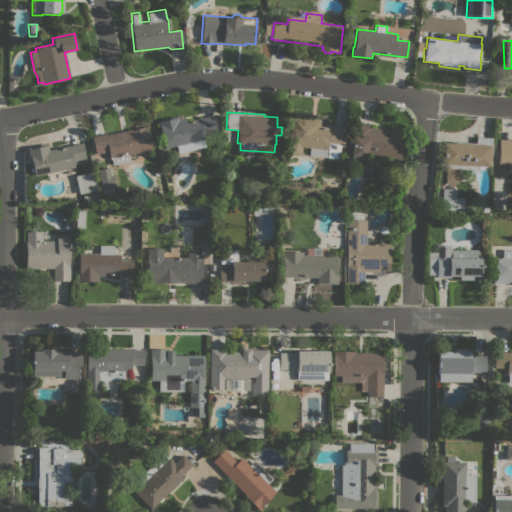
[(177,116),(178,118),(184,117),(185,121),(212,115),(215,130),(203,133),(205,139),(204,139),(205,147),(178,152),(177,145),(164,148),(160,127),(159,128),(157,121),(158,121),(158,120),(177,116)]
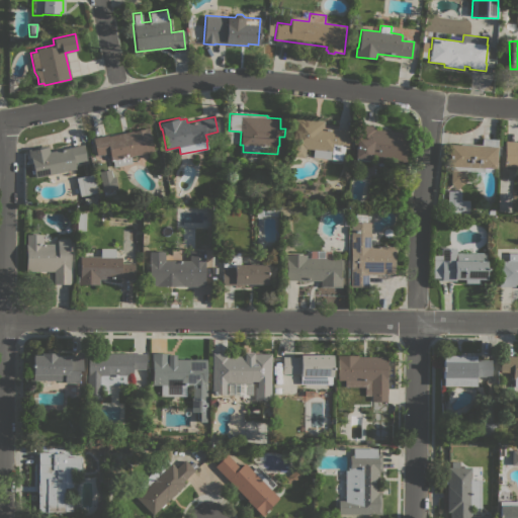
[(304,157),(291,156),(295,122),(294,122),(294,117),(324,120),(323,127),(350,131),(348,149),(344,148),(343,160),(313,157),(313,149),(305,148),(304,157)]
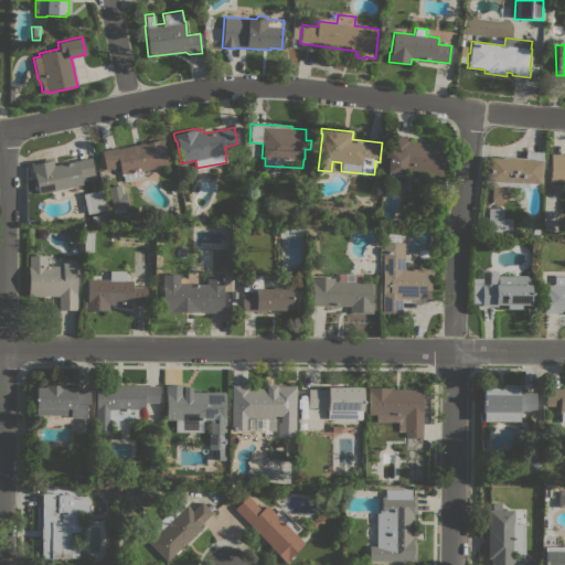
[(446,145),(443,176),(404,171),(404,173),(403,173),(402,176),(388,174),(388,172),(386,172),(388,150),(390,151),(392,136),(409,138),(408,140),(446,145)]
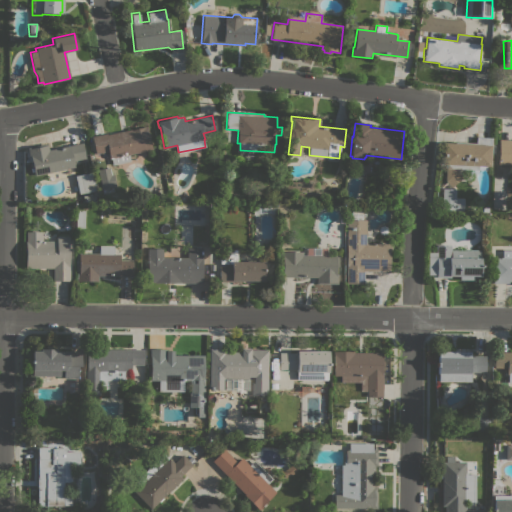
[(112,164),(111,158),(109,158),(108,151),(95,154),(91,136),(106,133),(106,134),(146,126),(151,149),(128,154),(130,160),(112,164)]
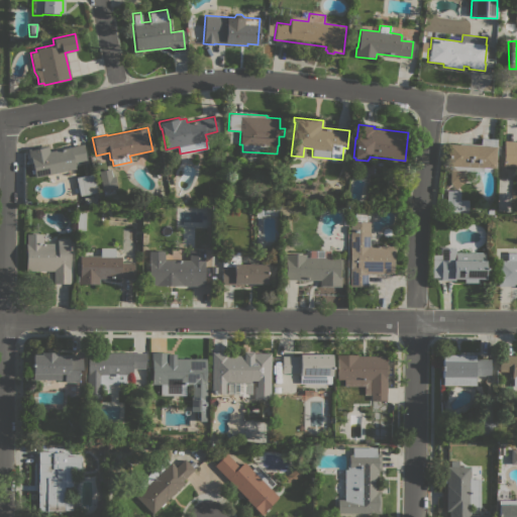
[(449,170),(449,166),(446,166),(447,144),(459,144),(459,143),(482,144),(482,138),(497,139),(495,168),(484,168),(483,172),(449,170)]
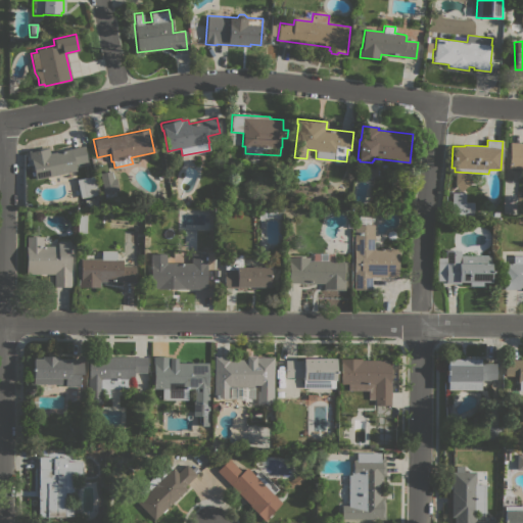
[(510,142),(522,142),(522,168),(509,168),(510,142)]
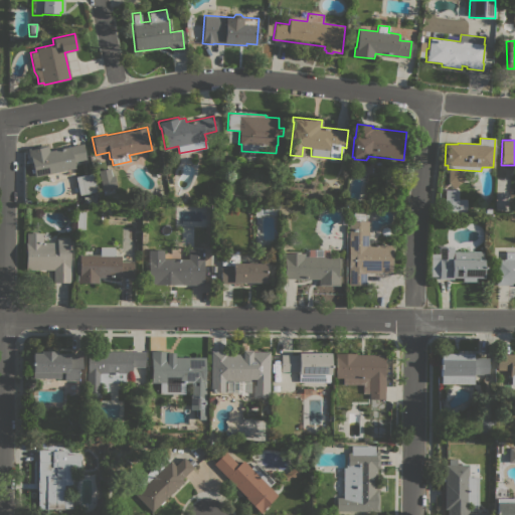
[(47,144),(49,151),(82,144),(86,159),(73,162),(74,168),(34,177),(30,158),(29,159),(27,149),(47,144)]
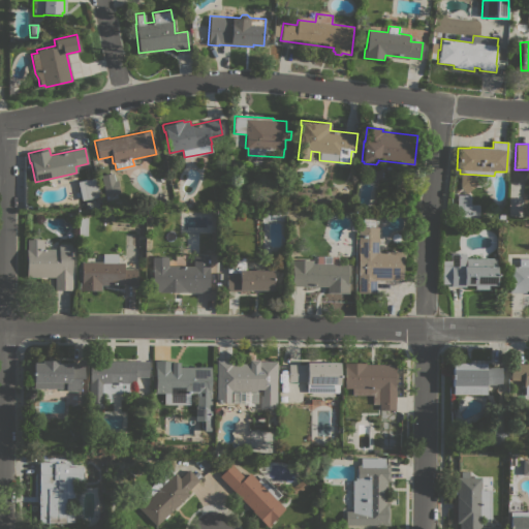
[(103,194),(116,191),(113,173),(99,175),(103,194)]
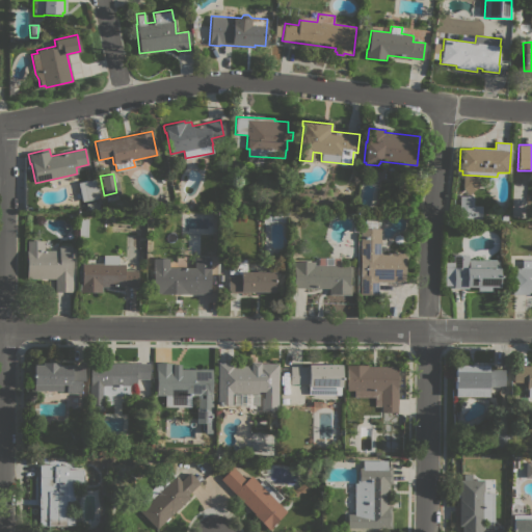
[(461,191),(472,191),(473,175),(461,175),(461,191)]
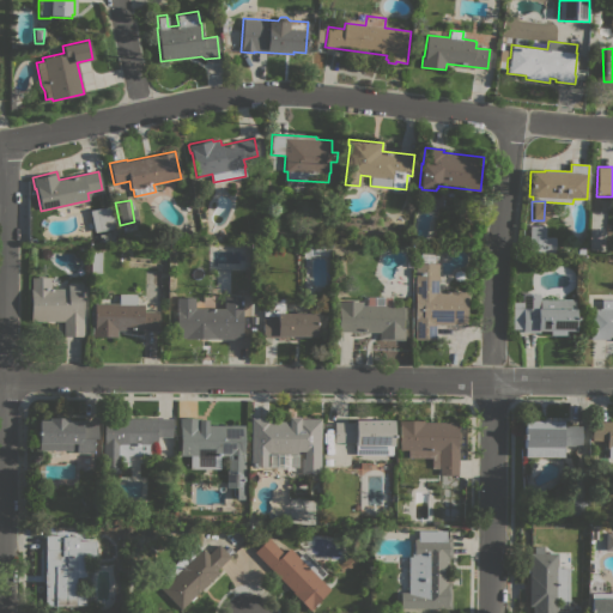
[(110,206),(114,228),(98,231),(95,210),(110,206)]
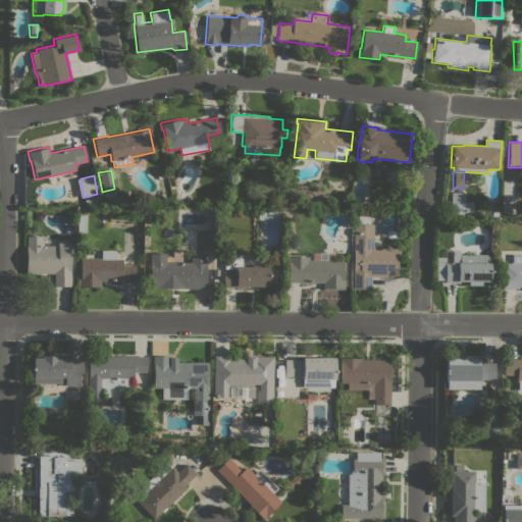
[(388,188),(390,175),(406,177),(405,189),(388,188)]
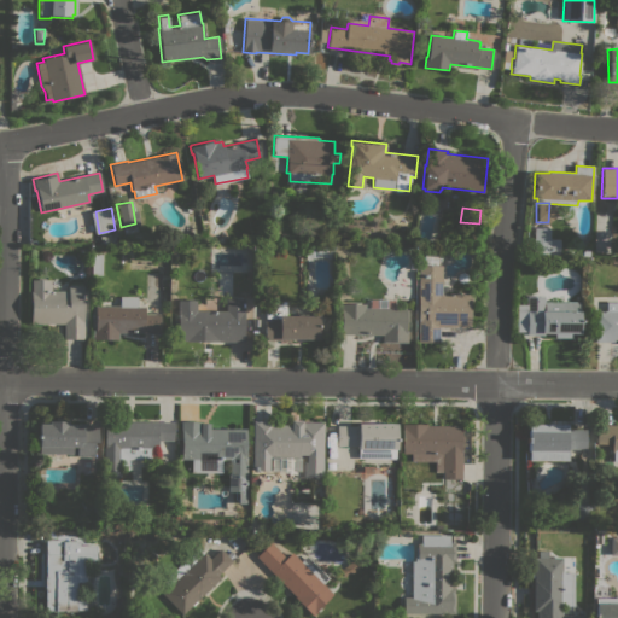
[(549,239),(560,239),(559,254),(532,254),(534,234),(532,234),(532,231),(534,231),(534,227),(549,227),(549,239)]
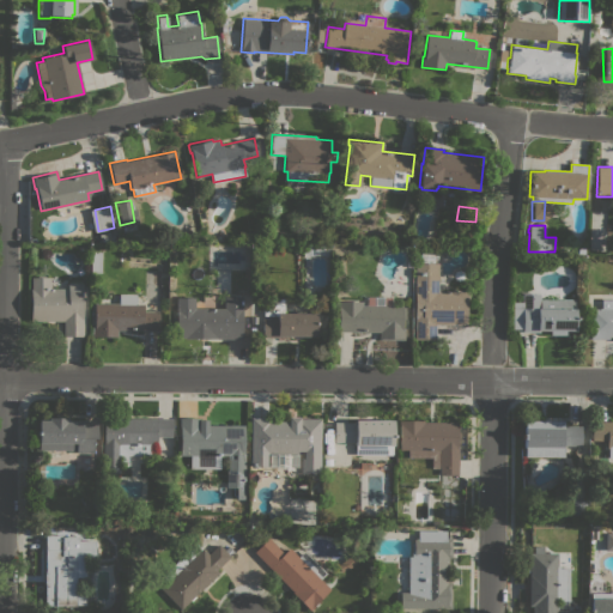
[(314,255),(314,256),(303,256),(303,246),(323,246),(323,248),(333,248),(333,255),(314,255)]
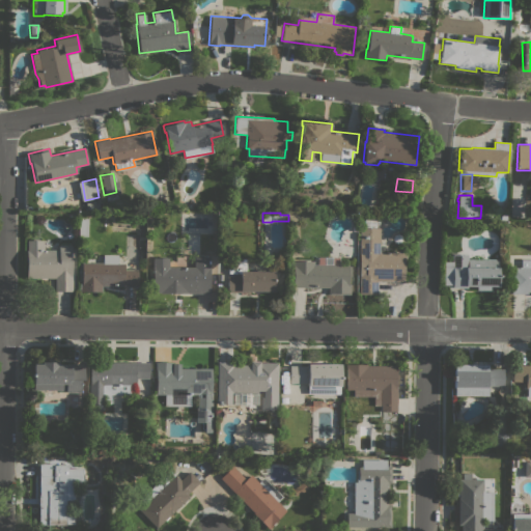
[(87,235),(79,235),(79,219),(87,219),(87,235)]
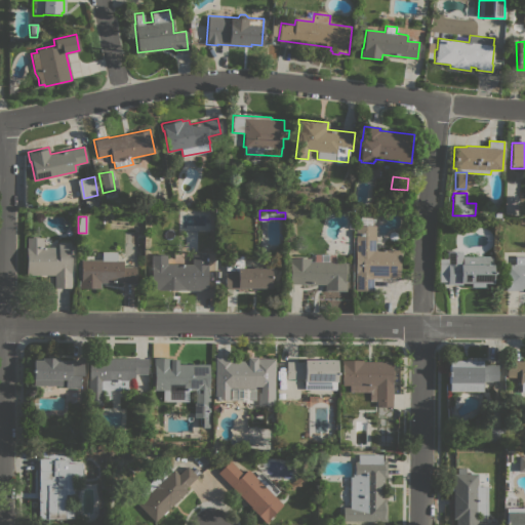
[(375,249),(399,249),(399,278),(373,278),(373,291),(355,290),(355,225),(375,225),(375,249)]
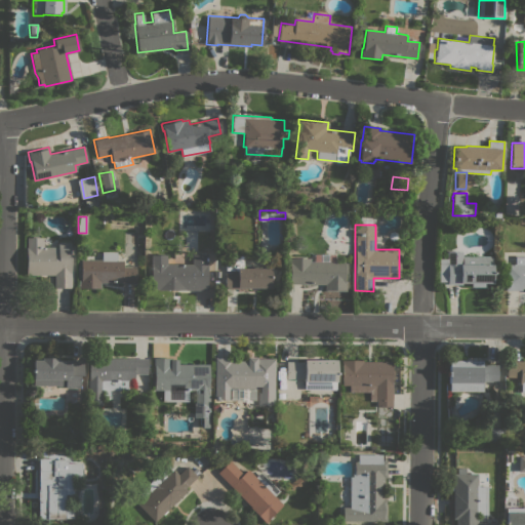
[(43,237),(43,241),(44,241),(44,247),(57,247),(57,242),(71,242),(71,287),(54,287),(54,275),(27,275),(27,237),(43,237)]
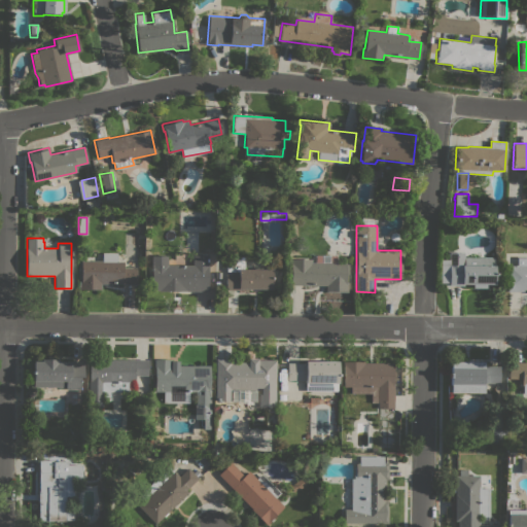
[(117,252),(117,260),(123,260),(123,267),(136,267),(136,284),(101,283),(101,289),(79,289),(79,280),(80,280),(80,260),(102,260),(102,252),(117,252)]
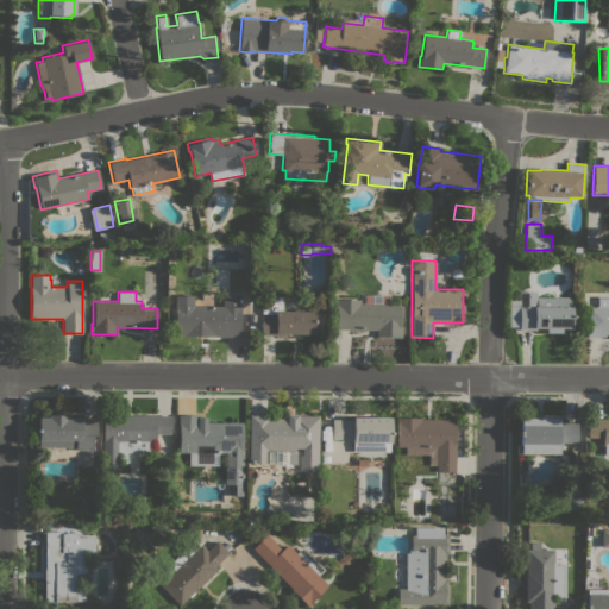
[(509,327),(509,300),(519,300),(519,292),(537,292),(537,297),(571,297),(571,307),(572,307),(572,328),(560,328),(560,333),(546,332),(546,328),(535,328),(535,330),(519,330),(519,327),(512,327),(509,327)]
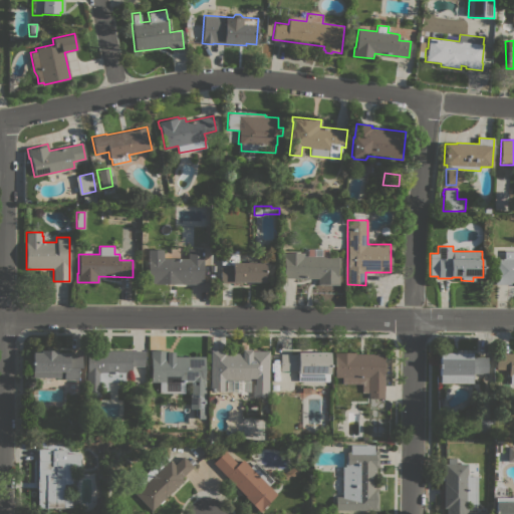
[(163,249),(163,258),(188,258),(188,249),(203,249),(203,284),(155,284),(155,282),(148,282),(148,249),(163,249)]
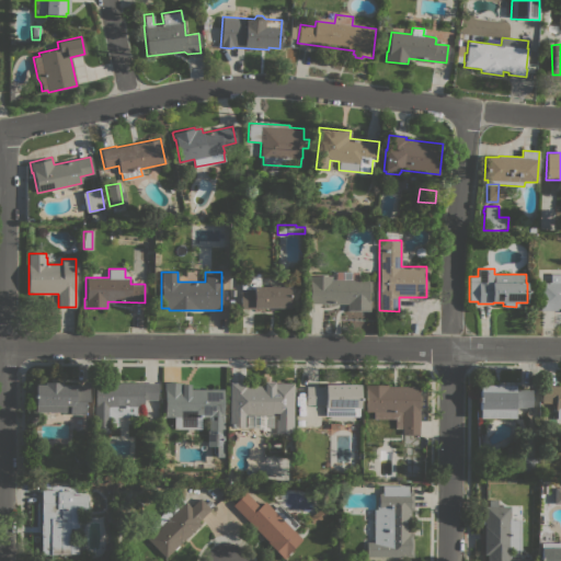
[(255,308),(240,308),(240,292),(253,292),(253,289),(241,289),(241,273),(260,274),(260,287),(289,287),(289,308),(255,308)]
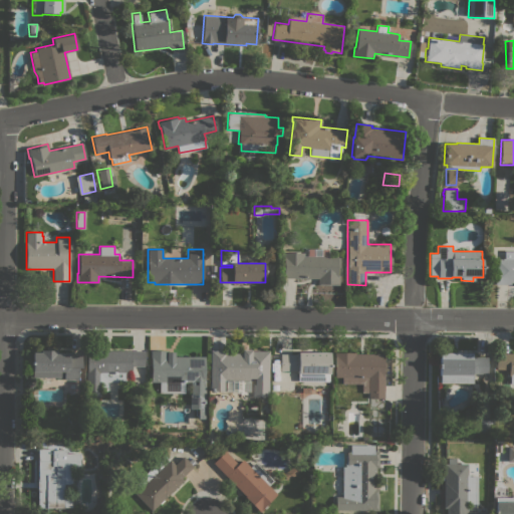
[(513,282),(510,282),(510,284),(495,284),(495,278),(496,278),(496,258),(504,258),(504,251),(513,251),(513,282)]
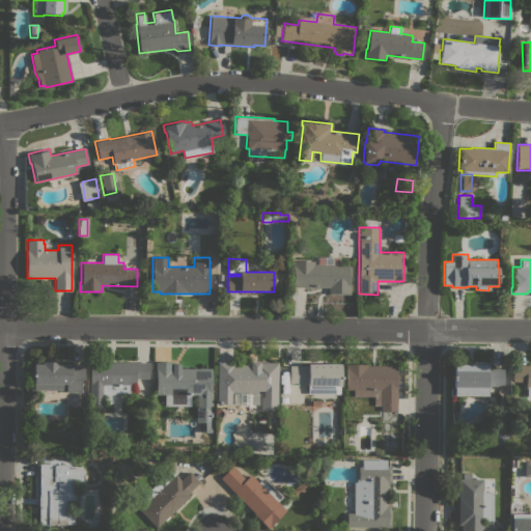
[(314,261),(314,264),(348,264),(348,267),(351,267),(351,276),(348,276),(348,284),(350,284),(350,295),(329,295),(329,287),(294,286),(294,266),(292,266),(292,260),(314,261)]
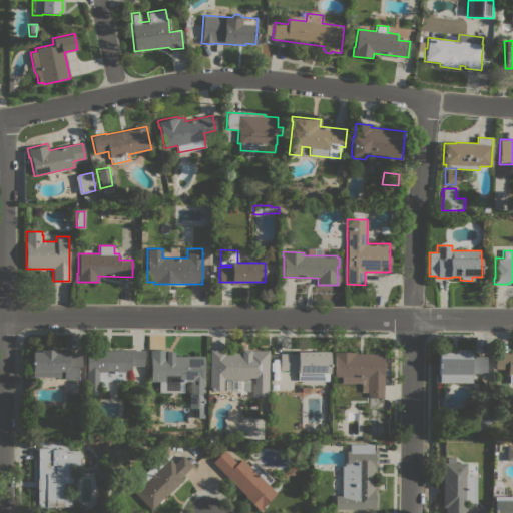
[(40,352),(40,349),(57,350),(56,352),(82,353),(81,367),(78,367),(77,379),(64,379),(64,377),(32,376),(33,351),(40,352)]
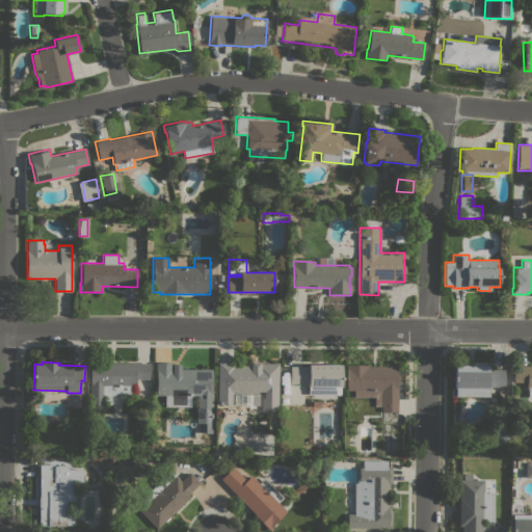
[(234,393),(233,404),(217,404),(217,363),(235,363),(235,365),(250,366),(250,362),(260,362),(260,363),(278,363),(277,410),(261,410),(261,398),(264,398),(264,392),(258,391),(258,394),(234,393)]
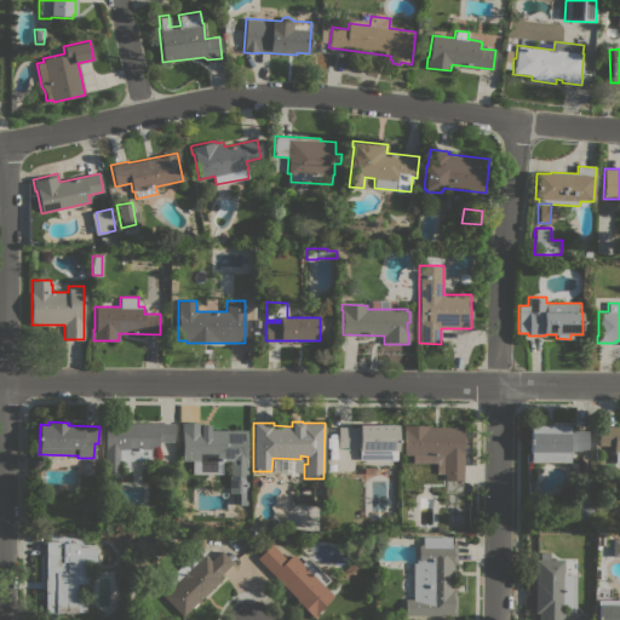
[(105,423),(173,423),(173,442),(159,442),(159,461),(131,461),(131,471),(120,471),(120,478),(104,478),(103,447),(105,447),(105,423)]
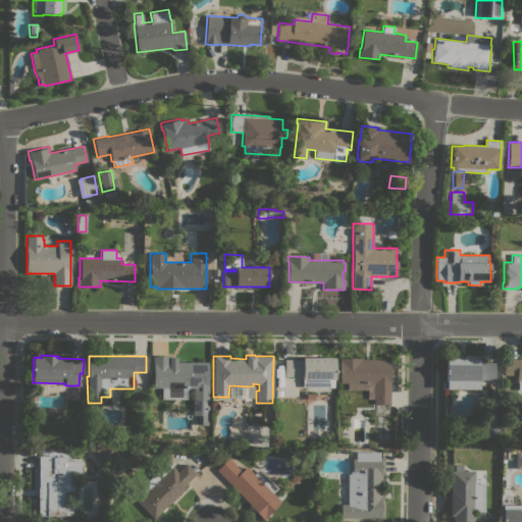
[(169,356),(169,362),(208,363),(207,385),(209,385),(208,425),(201,425),(202,415),(192,415),(193,401),(194,401),(194,388),(187,388),(187,399),(161,399),(162,387),(153,387),(153,364),(152,364),(152,356),(169,356)]
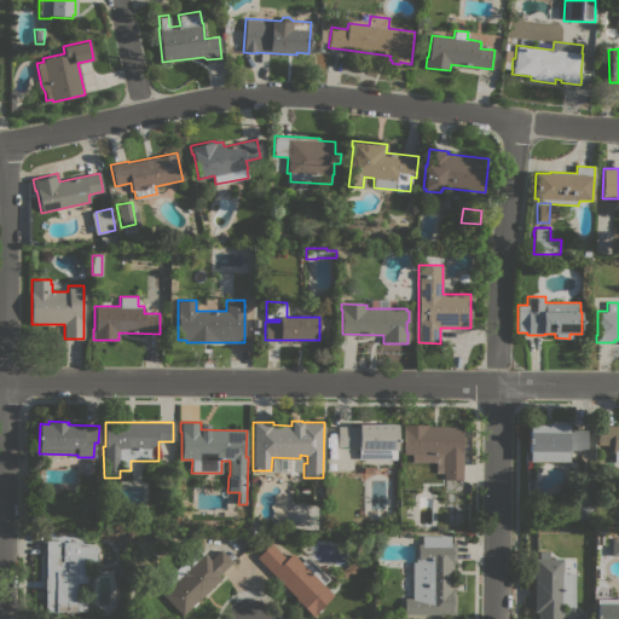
[(359,426),(359,424),(395,424),(397,458),(360,458),(360,450),(358,450),(358,446),(339,446),(339,426),(359,426)]
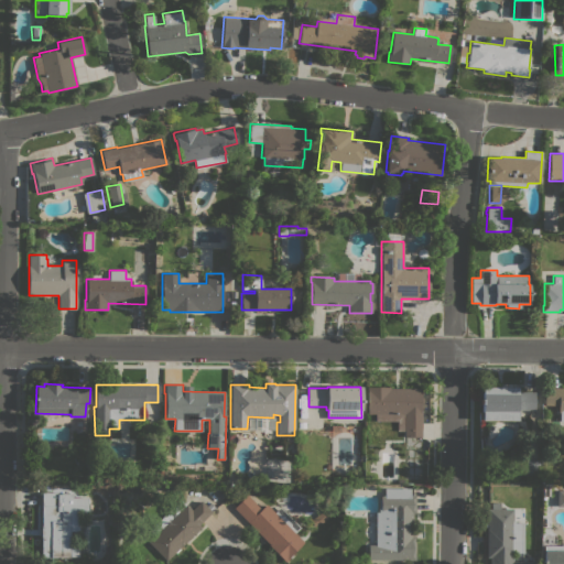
[(376,414),(367,414),(367,402),(367,387),(390,387),(390,388),(421,388),(421,398),(423,398),(423,402),(421,402),(421,411),(422,411),(421,437),(404,436),(404,431),(397,431),(397,421),(376,421),(376,414)]
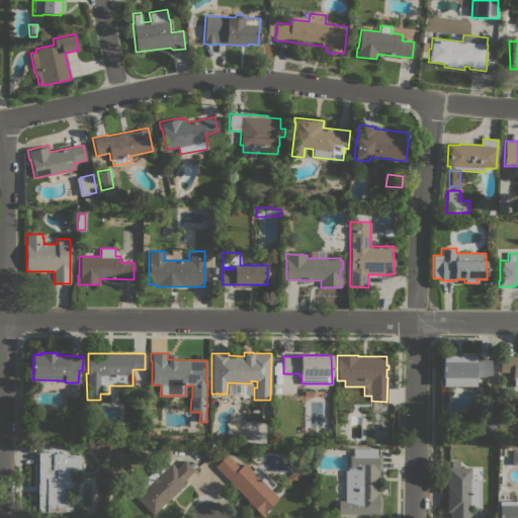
[(442,355),(476,355),(476,360),(491,360),(491,376),(475,376),(476,385),(442,385),(442,355)]
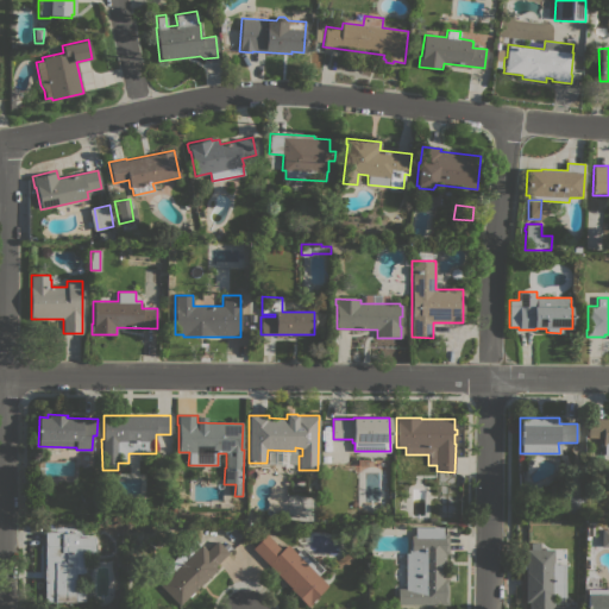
[(608,456),(604,456),(604,444),(602,444),(602,438),(588,438),(588,419),(608,419),(608,456)]
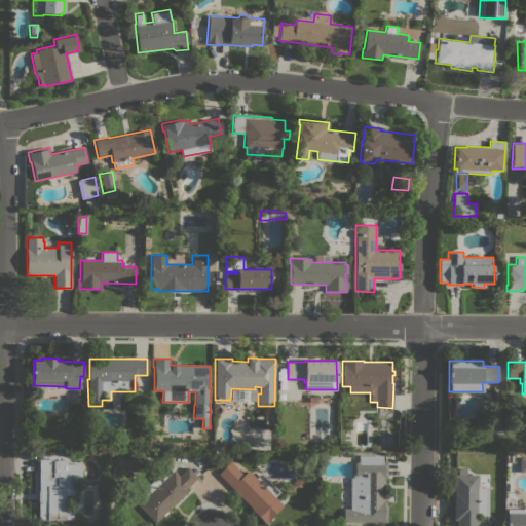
[(488,428),(502,428),(502,444),(488,444),(488,428)]
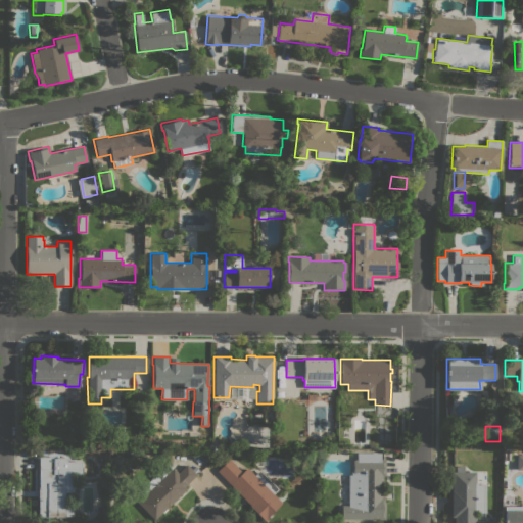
[(380,453),(380,459),(385,459),(385,476),(382,476),(382,498),(385,498),(385,519),(379,519),(341,519),(341,505),(347,505),(348,474),(350,474),(350,463),(352,463),(352,459),(357,459),(357,453),(380,453)]
